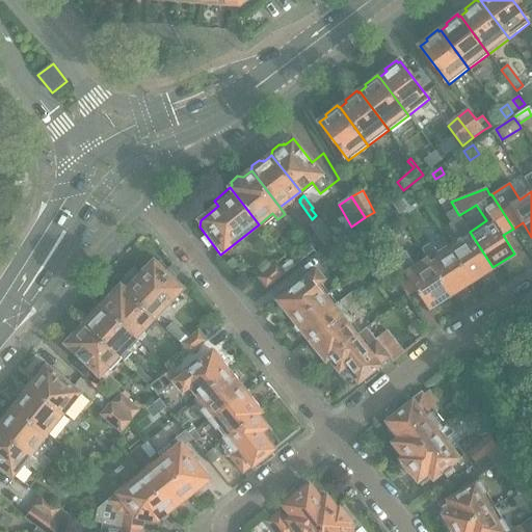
[(400,214),(407,210),(401,198),(393,204),(400,214)]
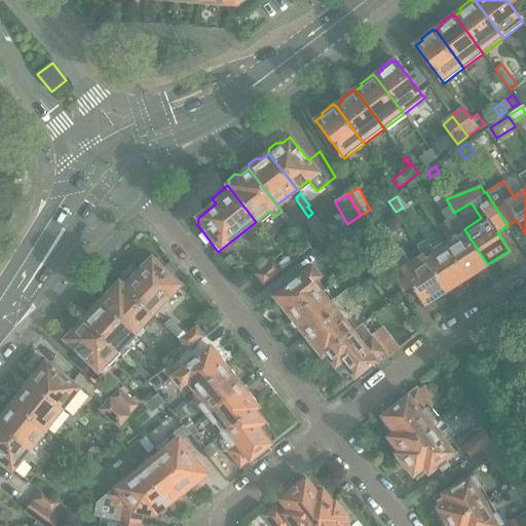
[(460,222),(454,213),(453,212),(446,216),(453,226),(460,222)]
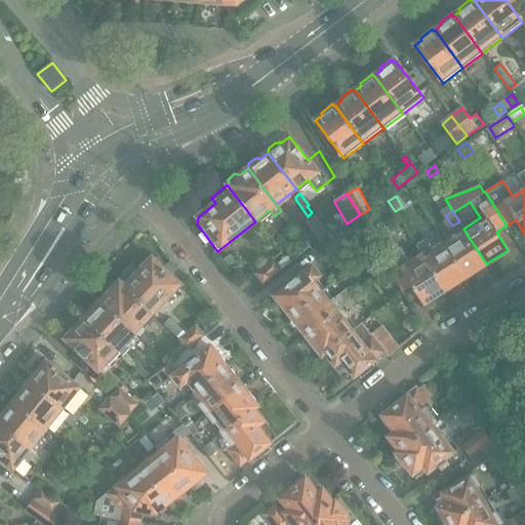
[(319,261),(354,234),(346,224),(311,252),(319,261)]
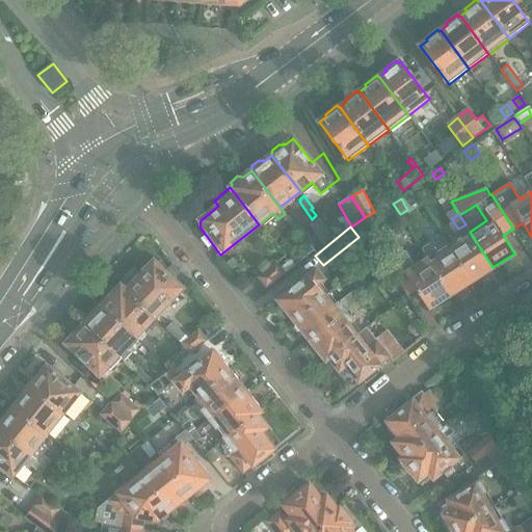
[(326,229),(316,236),(324,245),(334,238),(326,229)]
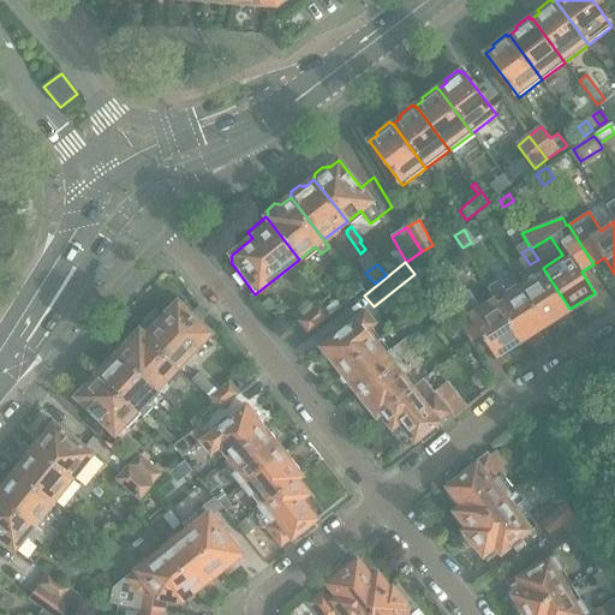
[(545,324),(569,309),(543,268),(519,282),(545,324)]
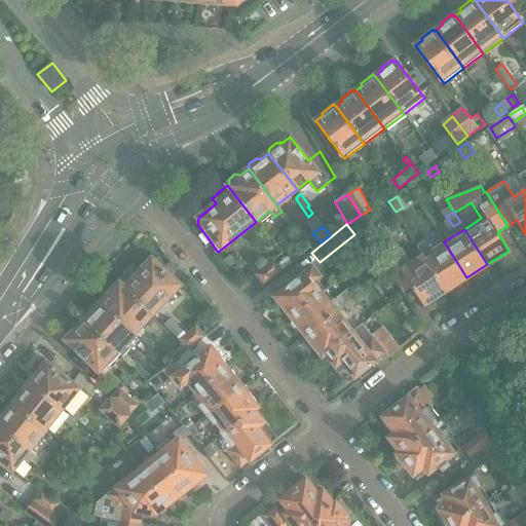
[(444,241),(433,249),(427,240),(418,247),(424,255),(423,255),(446,291),(466,277),(444,241)]
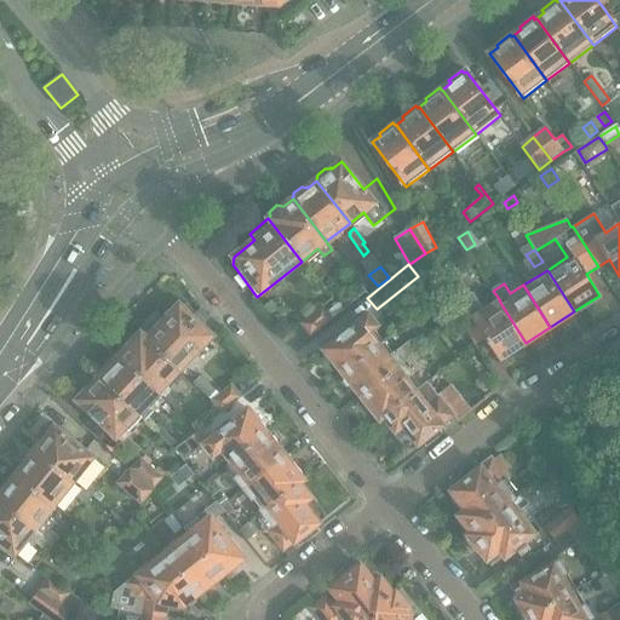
[(357,299),(367,293),(361,286),(351,292),(357,299)]
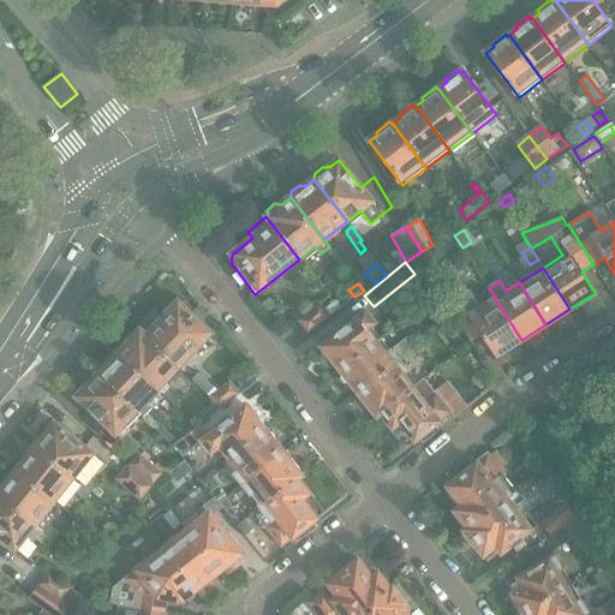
[(443,321),(453,315),(441,297),(431,303),(443,321)]
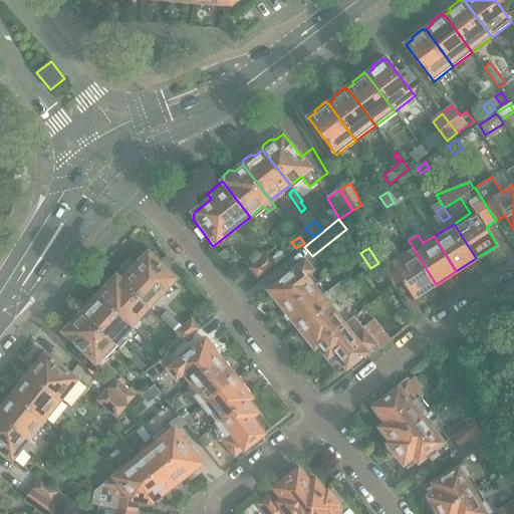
[(224,263),(232,256),(225,249),(218,255),(224,263)]
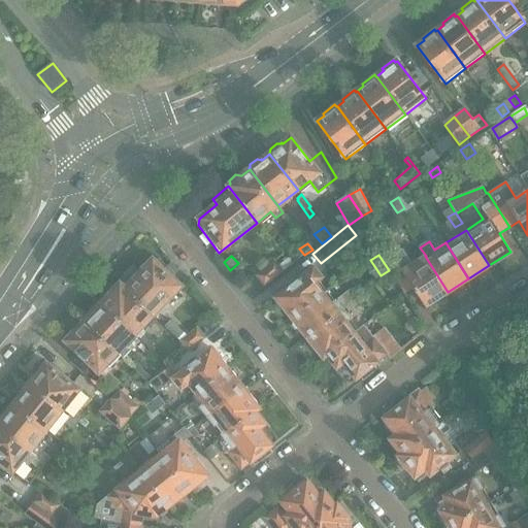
[(426,305),(448,292),(425,256),(410,266),(409,264),(402,268),(399,262),(390,266),(405,293),(415,288),(426,305)]
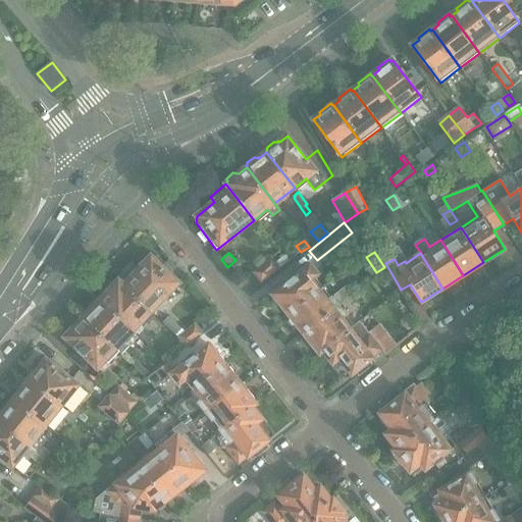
[(261,283),(288,262),(283,256),(275,262),(272,258),(253,272),(261,283)]
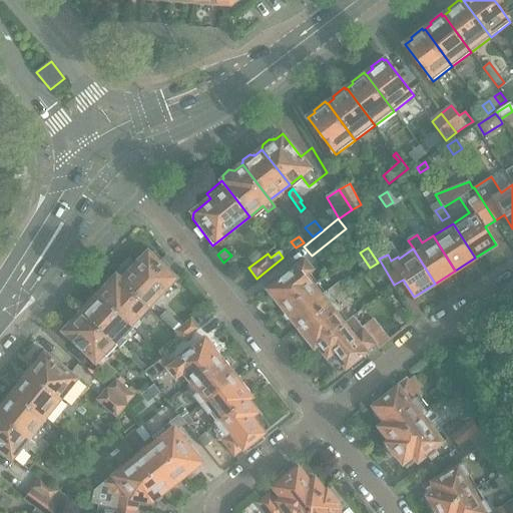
[(169,267),(163,261),(154,252),(148,252),(135,266),(131,262),(117,277),(148,307),(175,278),(167,271),(169,267)]
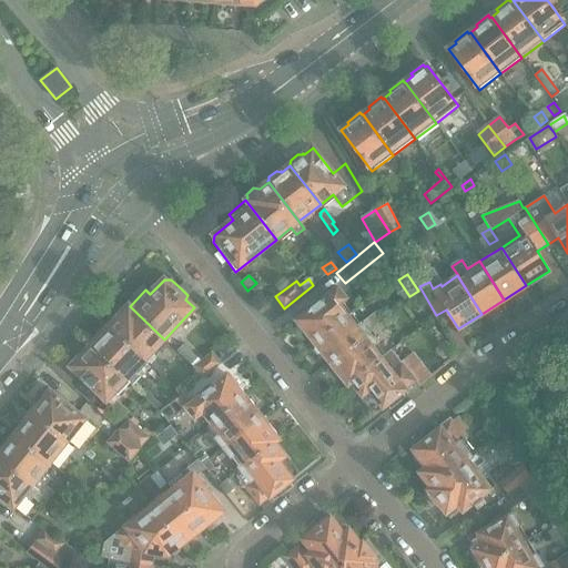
[(343,304),(346,301),(337,288),(323,301),(322,300),(310,308),(311,310),(297,321),(306,333),(305,335),(310,341),(313,342),(314,343),(351,314),(343,304)]
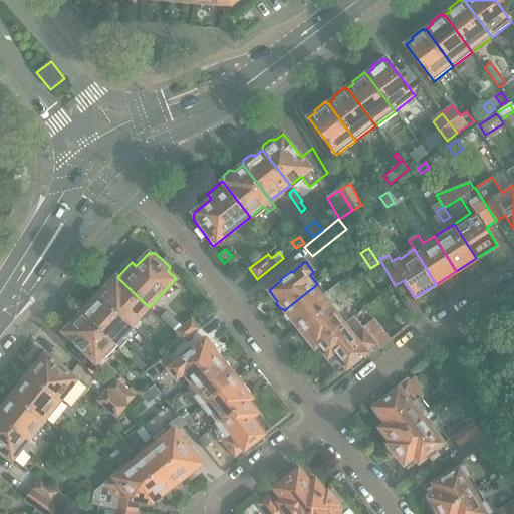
[(117,277),(116,277),(115,276),(114,277),(112,277),(106,283),(106,286),(105,288),(99,295),(131,325),(149,307),(117,277)]
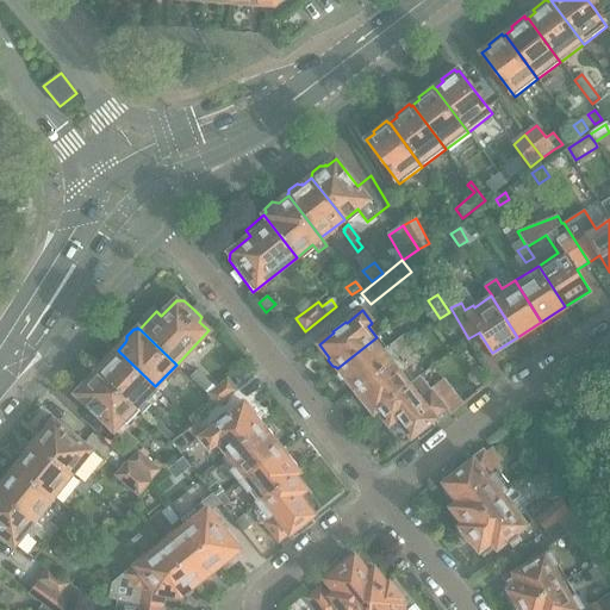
[(400,355),(416,343),(409,334),(405,336),(404,335),(390,346),(391,347),(387,349),(377,337),(337,368),(340,371),(340,374),(348,385),(349,384),(355,391),(394,360),(400,355)]
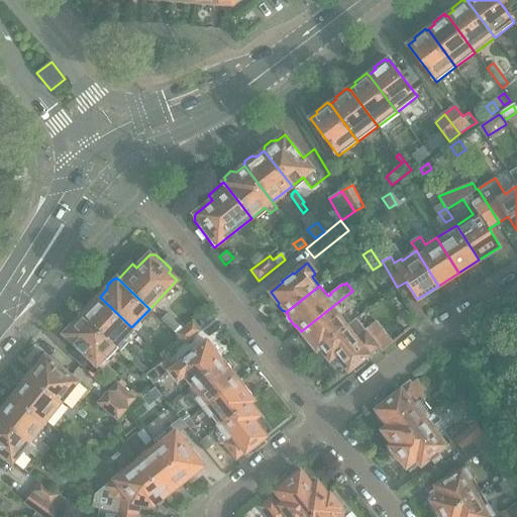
[(342,305),(355,294),(352,291),(339,301),(342,305)]
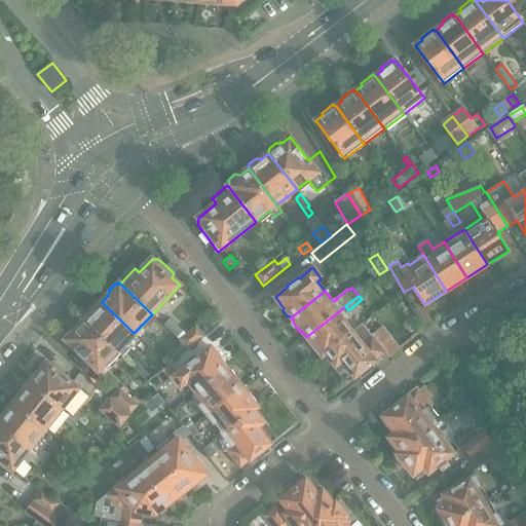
[(102,302),(101,303),(101,302),(100,302),(97,303),(91,308),(91,312),(90,313),(84,321),(116,351),(117,350),(123,357),(129,349),(123,343),(134,333),(102,302)]
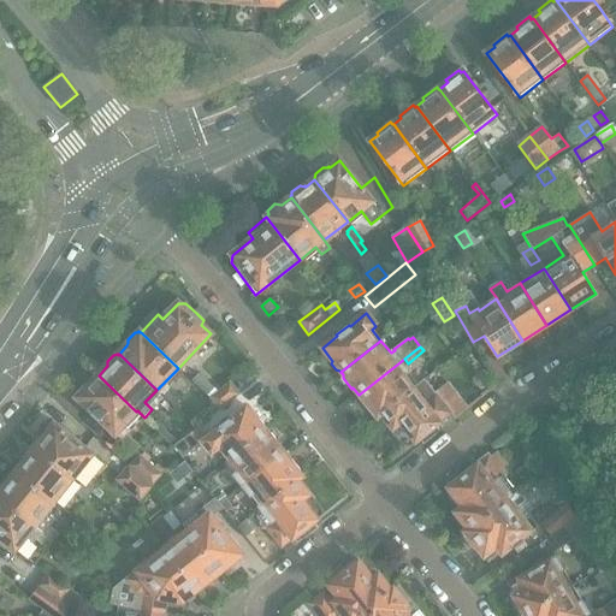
[(418,386),(400,363),(398,363),(359,395),(367,404),(367,408),(372,415),(375,415),(378,418),(381,415),(418,386)]
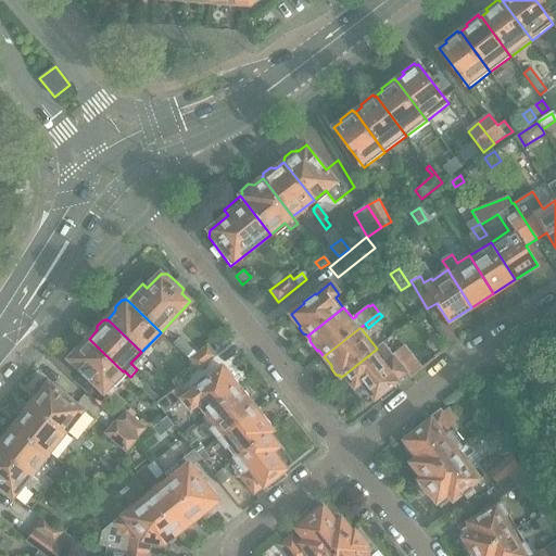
[(190,359),(197,354),(179,337),(173,344),(176,348),(190,359)]
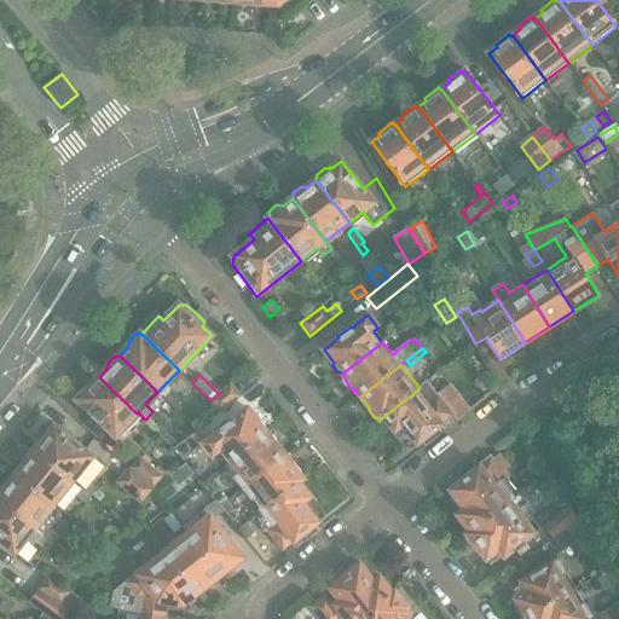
[(137,414),(99,377),(98,376),(97,377),(93,377),(87,385),(87,388),(86,389),(86,391),(76,400),(136,456),(142,450),(129,438),(133,433),(125,426),(137,414)]
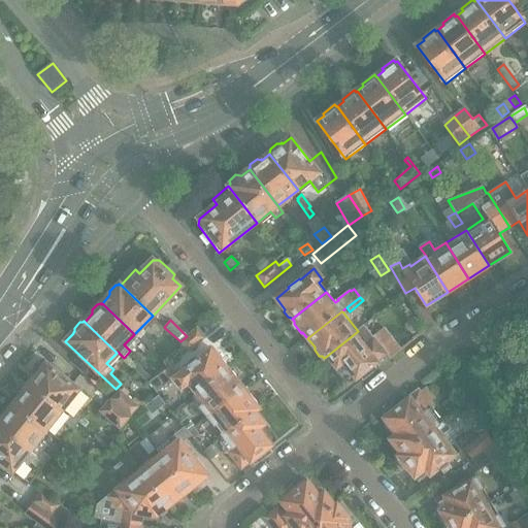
[(390,359),(401,350),(384,327),(372,336),(373,337),(366,342),(358,331),(327,356),(337,369),(344,364),(356,380),(362,374),(365,378),(376,369),(373,365),(387,355),(390,359)]
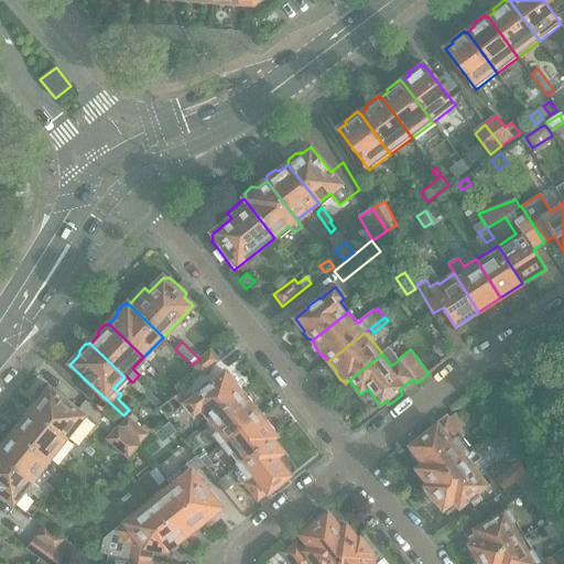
[(201,376),(219,361),(212,350),(199,359),(193,365),(201,376)]
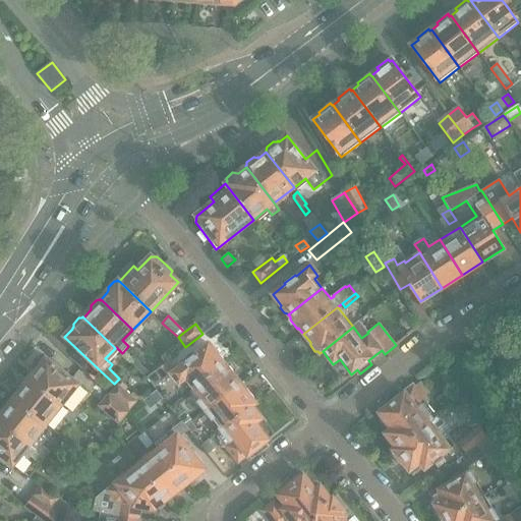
[(148,344),(151,341),(140,332),(137,335),(148,344)]
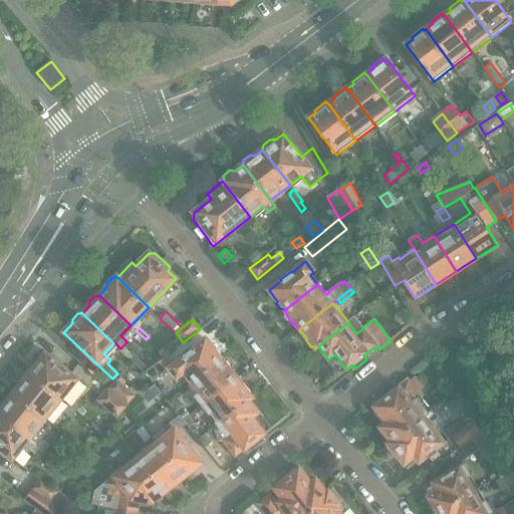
[(149,369),(145,372),(153,381),(167,370),(174,380),(181,375),(189,386),(221,360),(220,358),(221,355),(217,349),(213,349),(206,340),(194,349),(193,348),(182,357),(183,358),(172,366),(164,357),(149,369)]
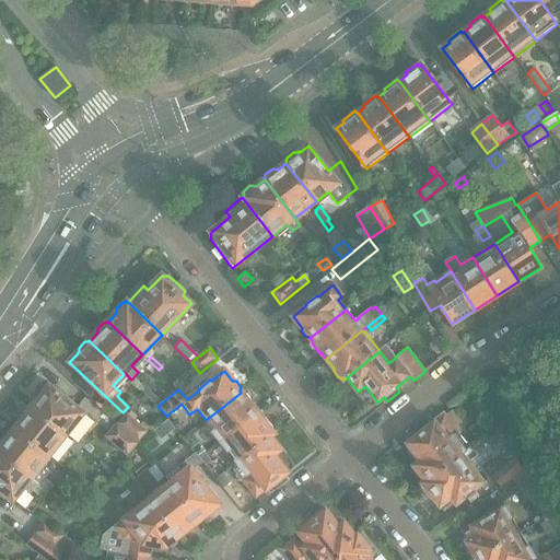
[(162,403),(143,384),(139,388),(158,406),(162,403)]
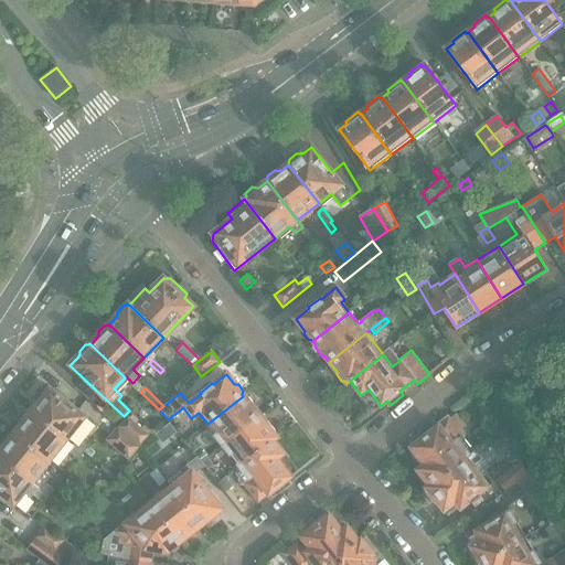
[(68,440),(86,418),(50,388),(49,391),(43,391),(38,396),(39,402),(32,411),(68,440)]
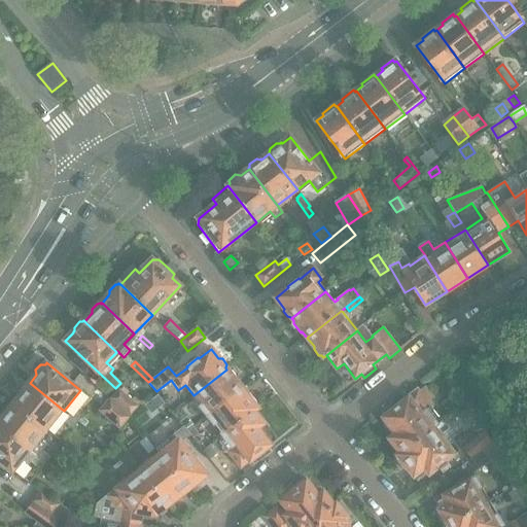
[(232,372),(229,372),(226,370),(194,395),(209,415),(242,389),(237,382),(239,380),(232,372)]
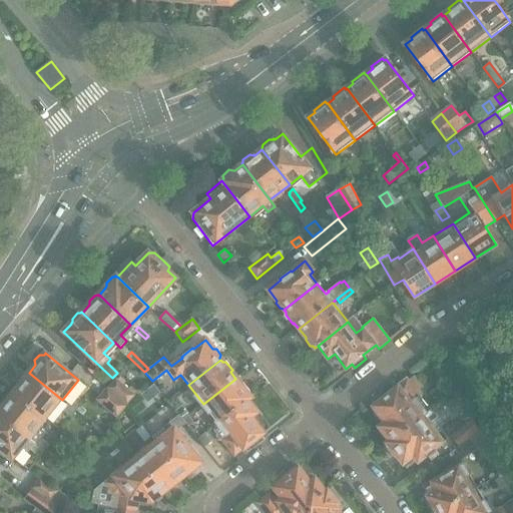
[(45,420),(62,400),(29,373),(23,381),(17,382),(13,387),(14,392),(12,394),(45,420)]
